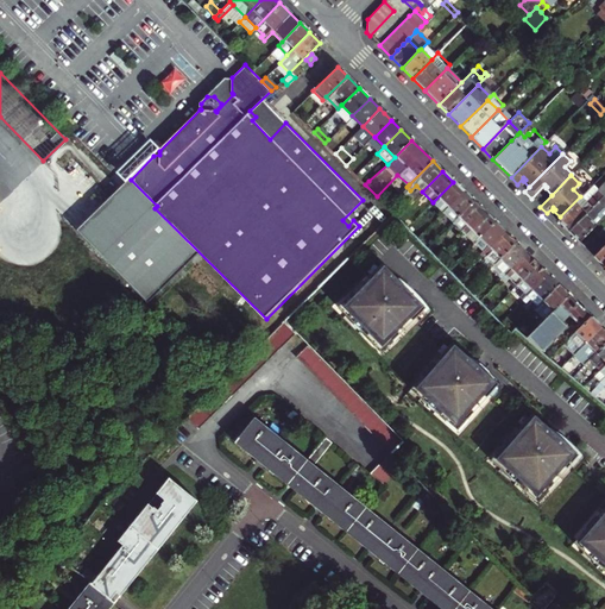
[(453,182),(433,202),(442,211),(462,190),(461,190),(453,182)]
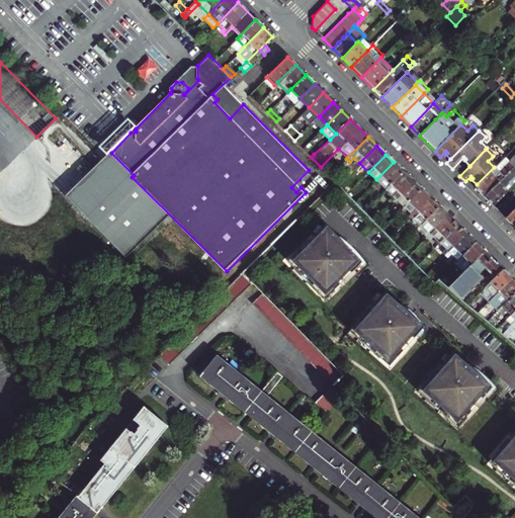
[(473,188),(482,197),(512,167),(514,164),(514,157),(509,164),(503,158),(494,167),(477,184),(473,188)]
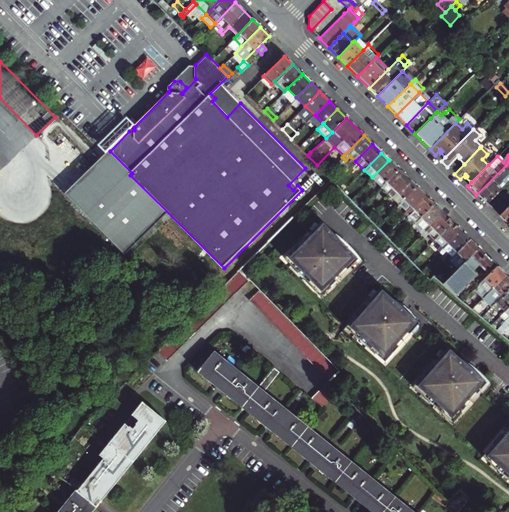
[(389,160),(372,177),(381,186),(398,169),(389,160)]
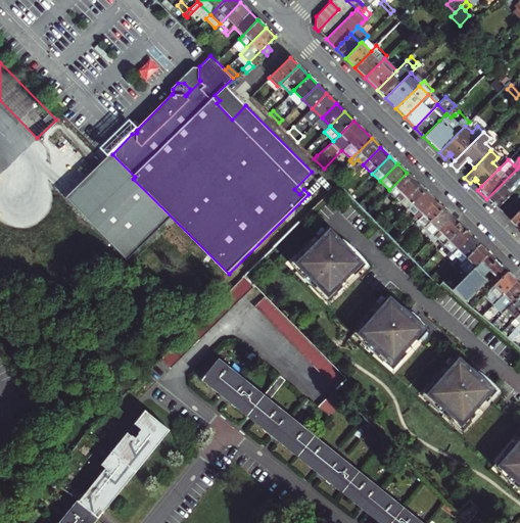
[(486,199),(495,209),(516,188),(513,185),(519,177),(519,171),(517,169),(486,199)]
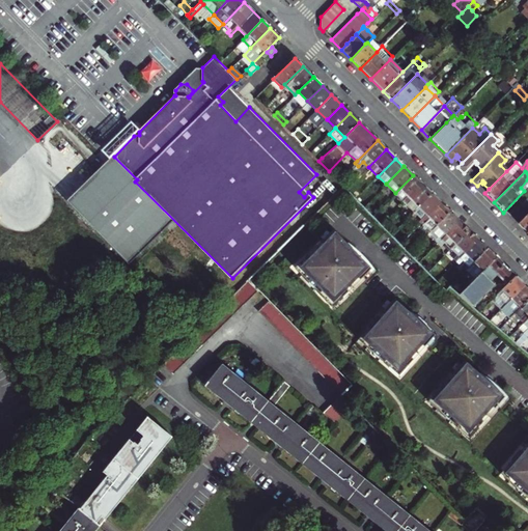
[(413,175),(395,193),(404,202),(422,185),(413,175)]
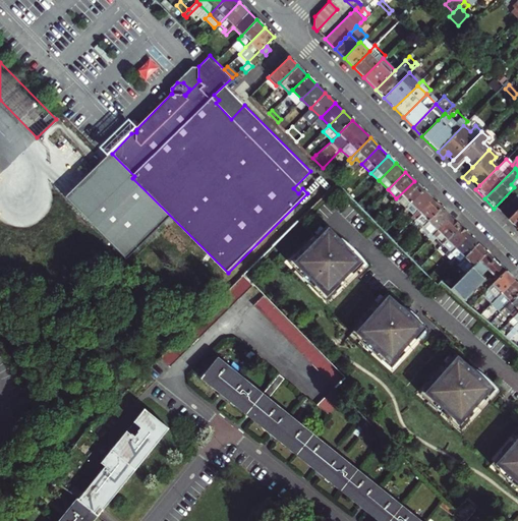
[(414,181),(396,198),(406,208),(423,190),(414,181)]
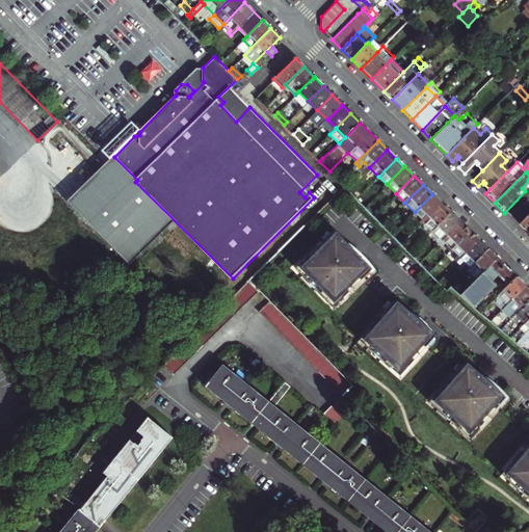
[(432,194),(415,212),(423,220),(442,203),(432,194)]
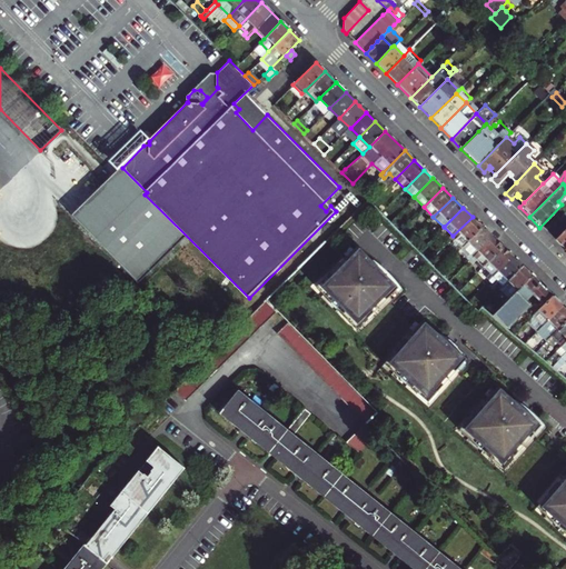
[(399,230),(404,226),(405,225),(396,216),(390,221),(399,230)]
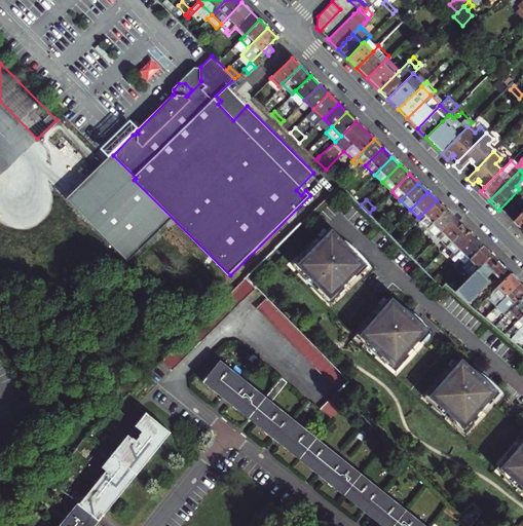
[(418,218),(427,227),(445,210),(437,200),(418,218)]
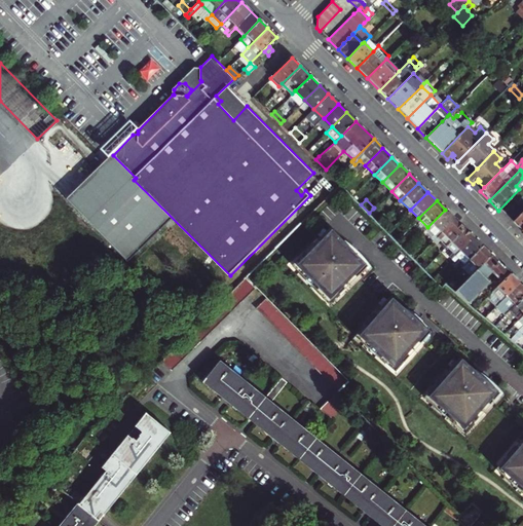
[(500,213),(511,222),(522,211),(518,205),(513,200),(500,213)]
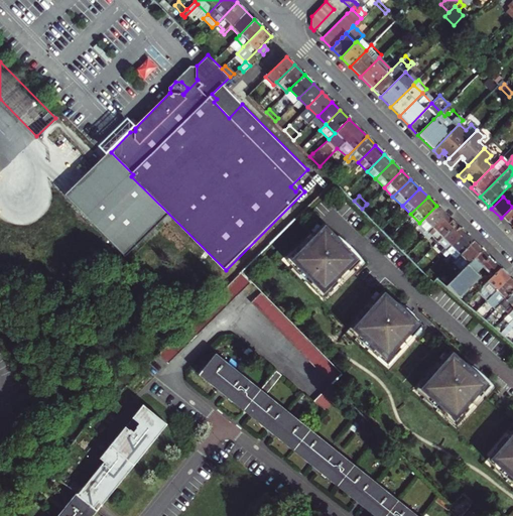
[(375,214),(366,205),(362,209),(371,218),(375,214)]
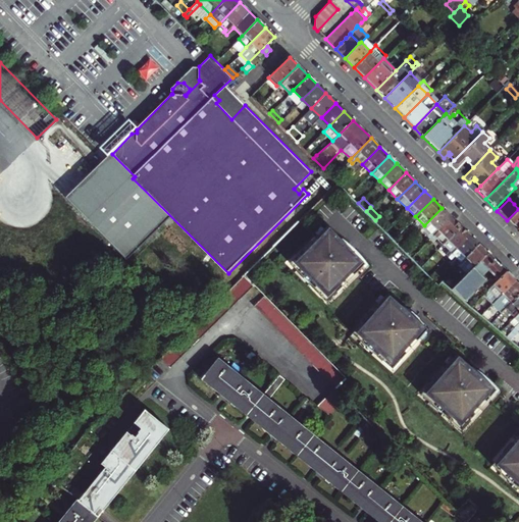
[(442,208),(424,225),(429,230),(425,235),(429,239),(451,217),(442,208)]
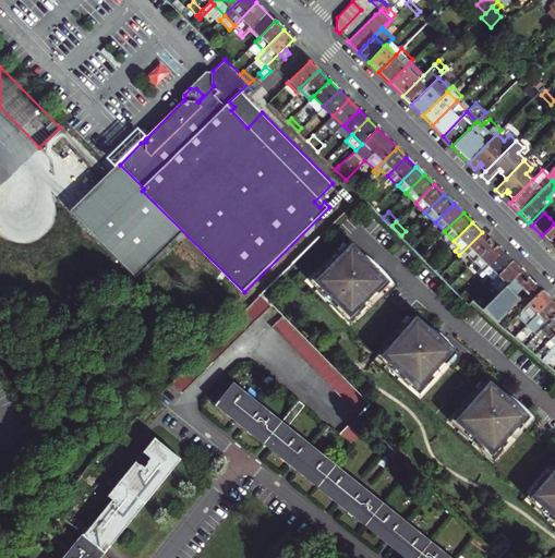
[(542,235),(552,245),(554,242),(554,222),(554,223),(542,235)]
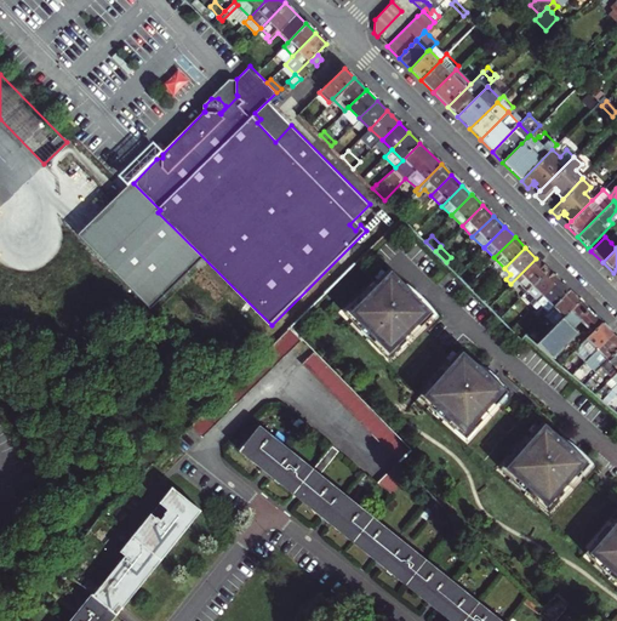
[(451,257),(446,262),(457,274),(462,269),(451,257)]
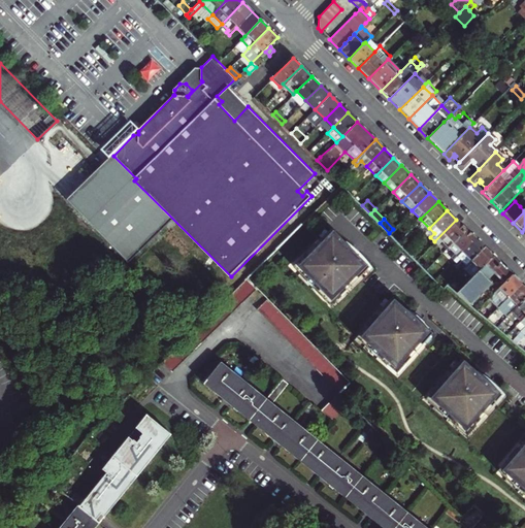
[(456,220),(434,241),(438,246),(443,242),(448,246),(465,229),(456,220)]
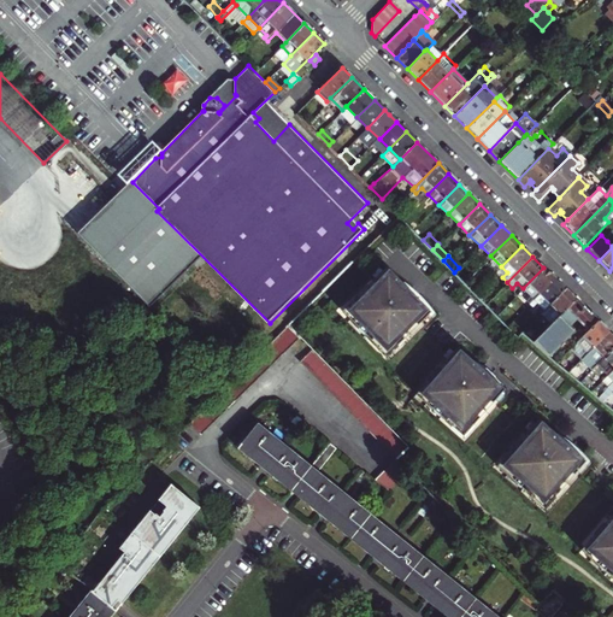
[(334,312),(337,310),(352,295),(354,299),(373,280),(371,277),(381,268),(377,264),(367,274),(360,265),(349,276),(348,275),(334,288),(337,292),(326,304),(334,312)]
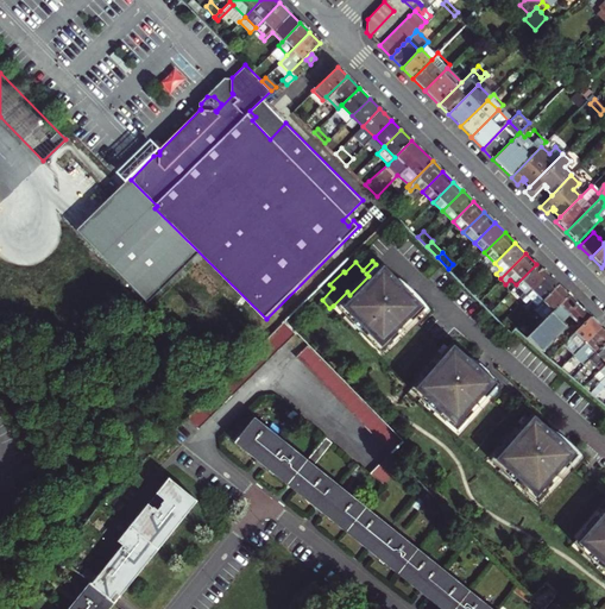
[(375,343),(379,341),(418,306),(402,287),(401,283),(379,261),(376,264),(366,274),(369,276),(350,295),(347,292),(333,306),(348,321),(352,319),(375,343)]
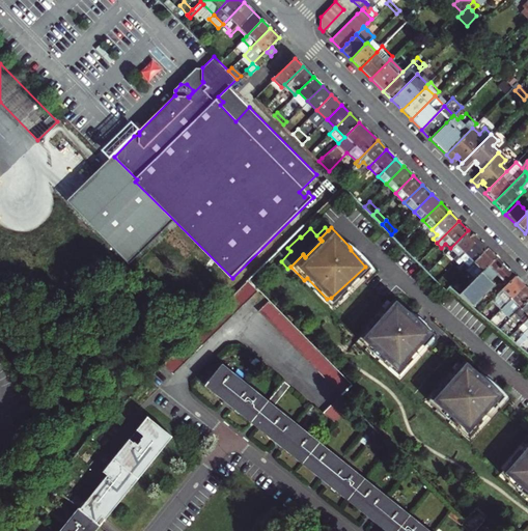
[(395,230),(391,234),(399,243),(404,239),(395,230)]
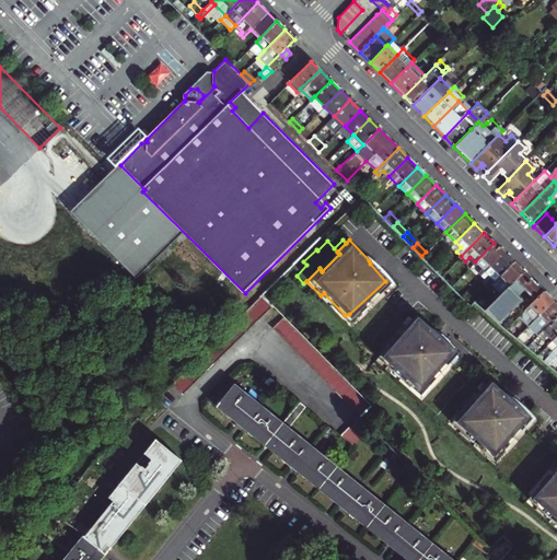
[(494,243),(475,261),(480,268),(476,272),(480,276),(503,253),(494,243)]
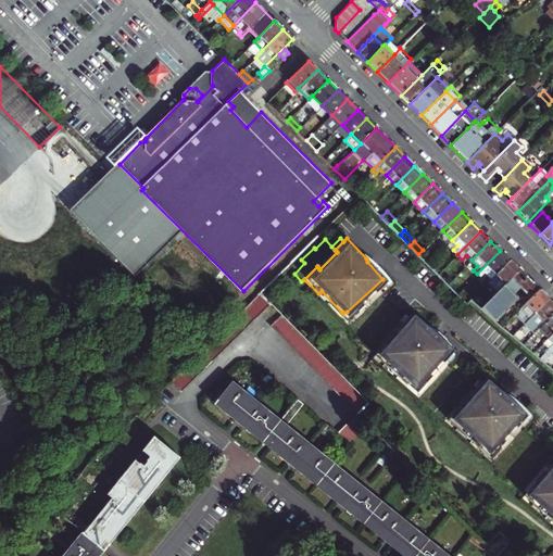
[(500,251),(477,274),(480,277),(485,273),(491,279),(511,261),(500,251)]
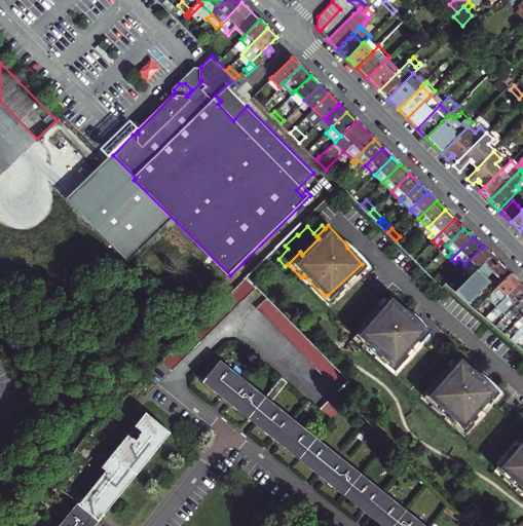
[(347,248),(362,264),(364,262),(346,245),(347,248)]
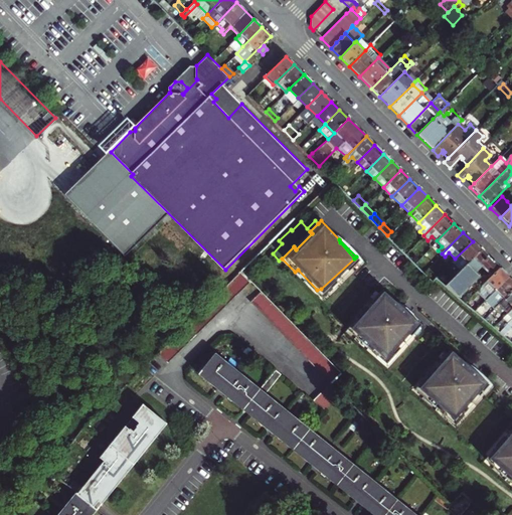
[(399,240),(396,243),(405,253),(408,249),(399,240)]
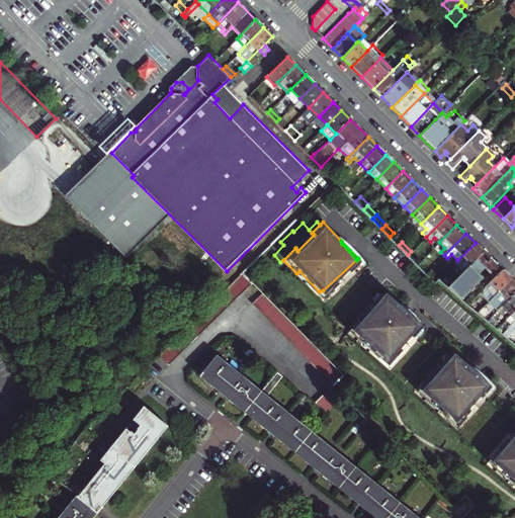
[(454,263),(458,267),(465,260),(469,265),(485,252),(476,243),(457,260),(454,263)]
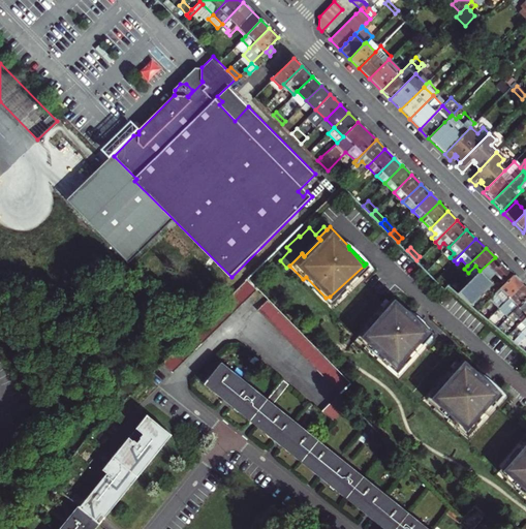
[(457,293),(470,305),(499,277),(505,283),(513,275),(495,257),(480,271),(472,278),(457,293)]
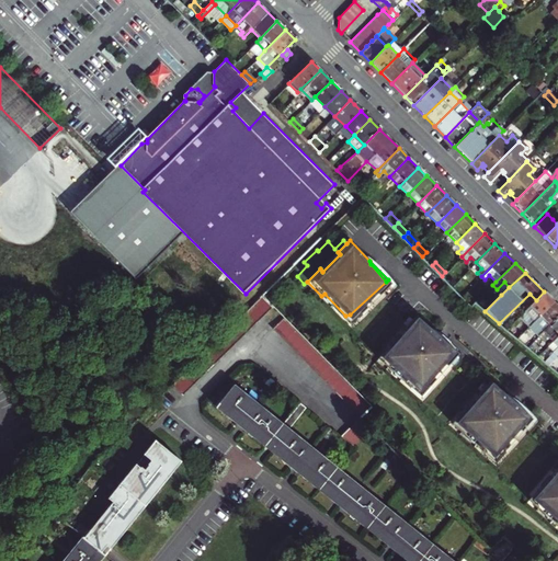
[(307,282),(304,284),(349,329),(384,295),(394,285),(388,279),(386,282),(350,315),(345,316),(325,294),(321,296),(307,282)]
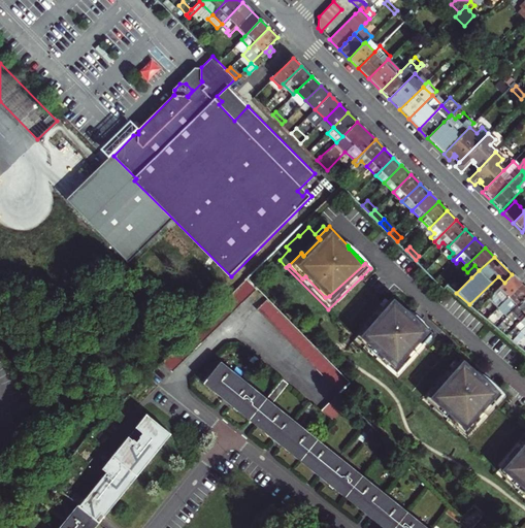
[(467,272),(471,277),(479,270),(474,265),(467,272)]
